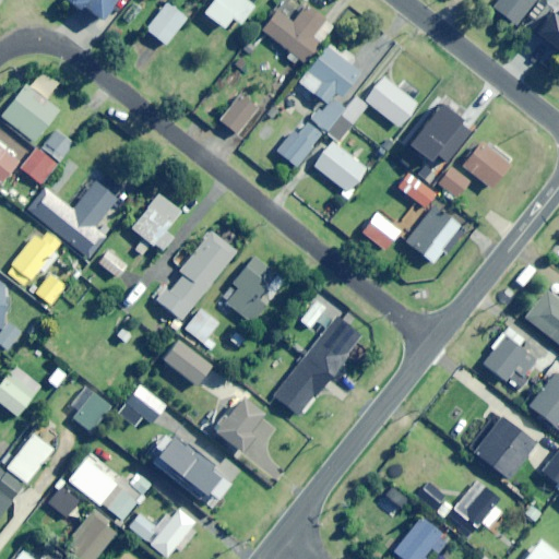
[(106,6),(109,0),(67,0),(78,9),(80,6),(100,20),(109,8),(106,6)]
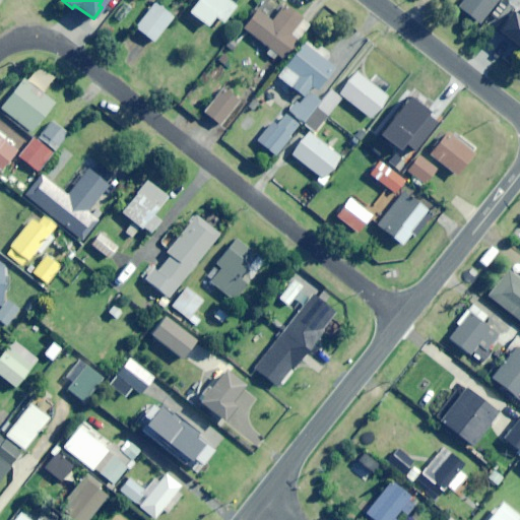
[(226,0),(197,0),(189,12),(207,26),(214,16),(222,22),(235,6),(226,0)]
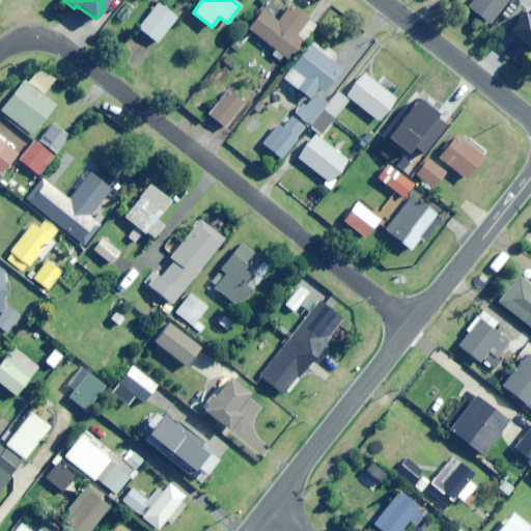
[(474,0),(469,8),(491,24),(498,15),(505,20),(518,5),(510,0),(474,0)]
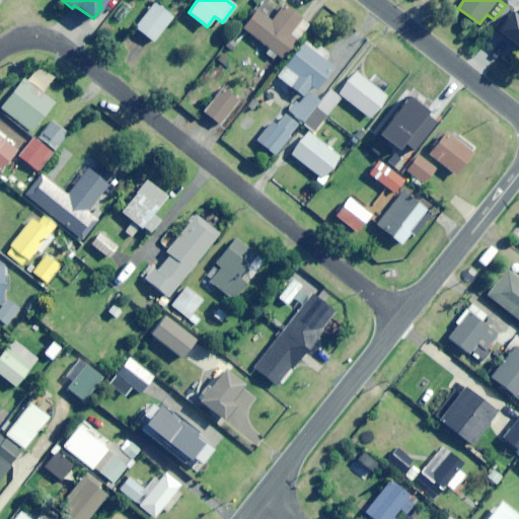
[(153,42),(172,17),(154,3),(135,27),(153,42)]
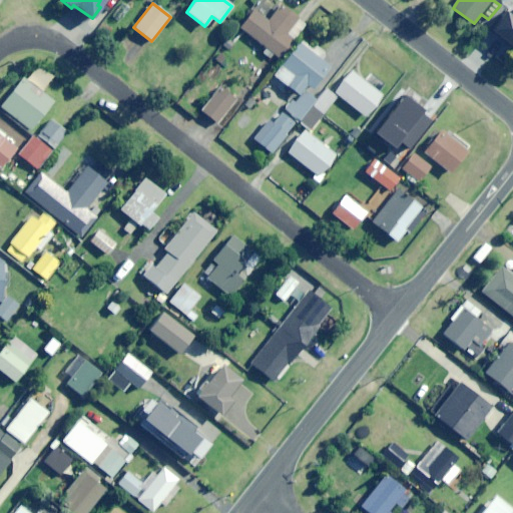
[(512,3),(492,31),(512,47),(512,3)]
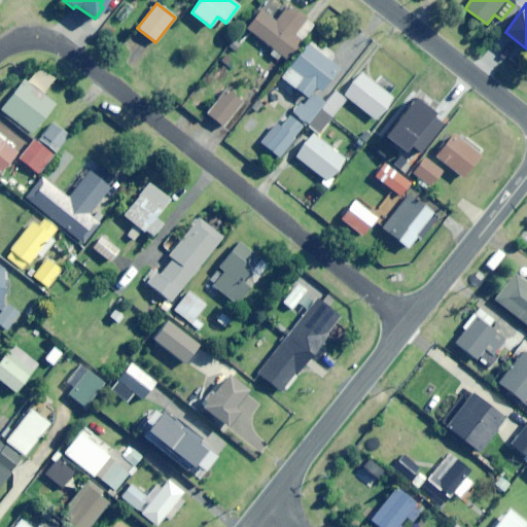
[(286,60),(314,25),(289,4),(274,23),(260,11),(248,28),(286,60)]
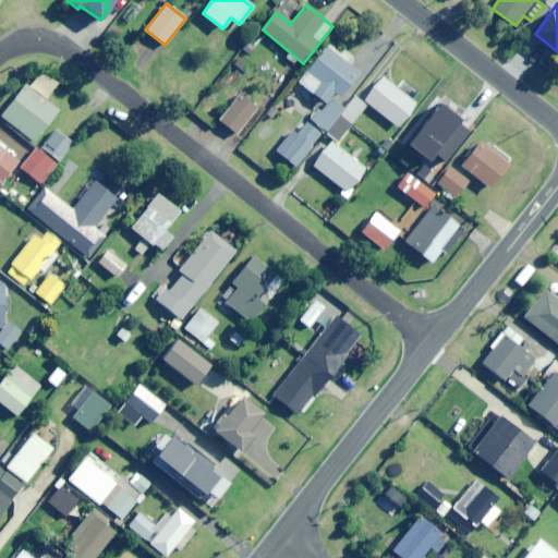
[(250,45),(261,32),(251,23),(240,37),(250,45)]
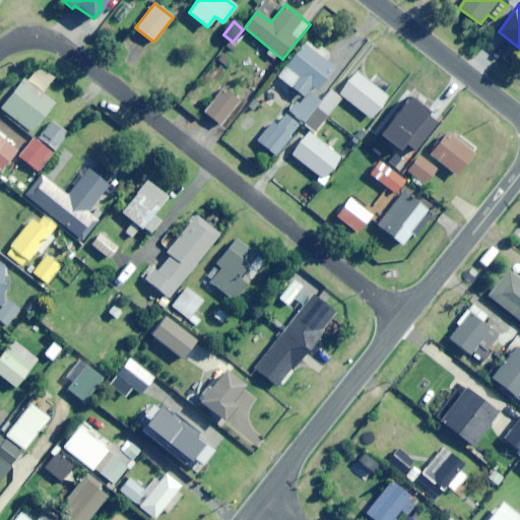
[(316,90),(333,68),(303,44),(276,76),(302,96),(310,86),(316,90)]
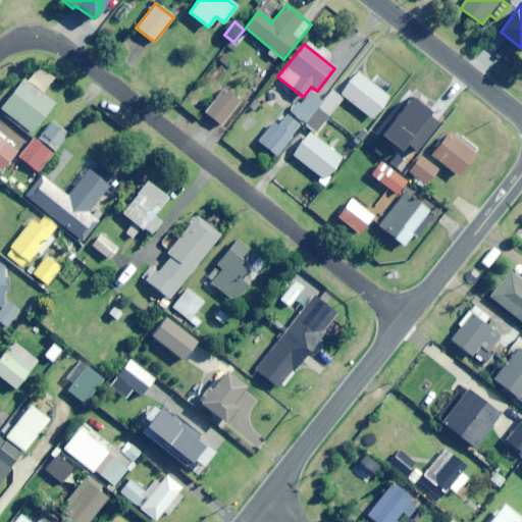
[(372,118),(388,98),(357,72),(340,93),(372,118)]
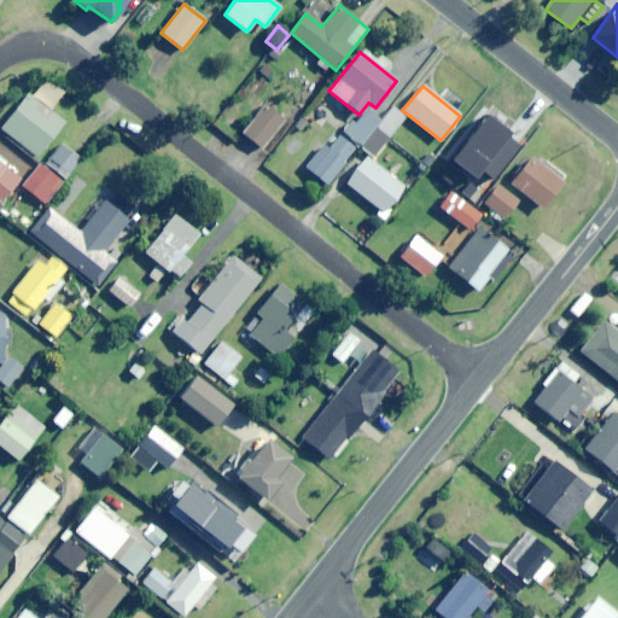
[(38,157),(64,122),(28,94),(1,129),(38,157)]
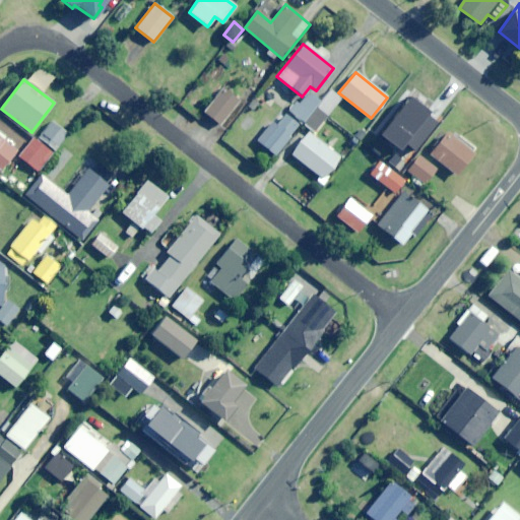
[(272,105),(278,94),(268,87),(262,99),(272,105)]
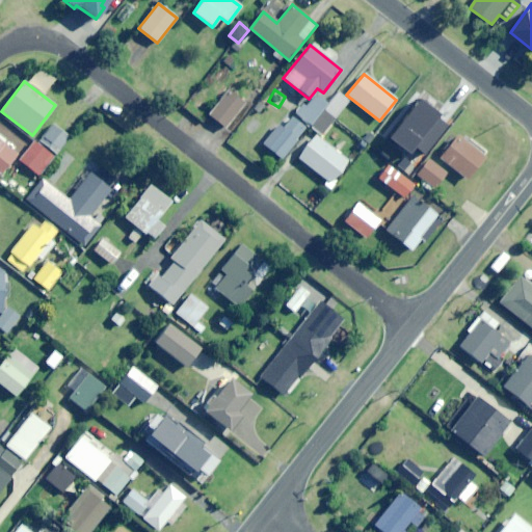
[(204,122),(209,114),(225,128),(244,103),(227,90),(212,109),(195,97),(187,108),(204,122)]
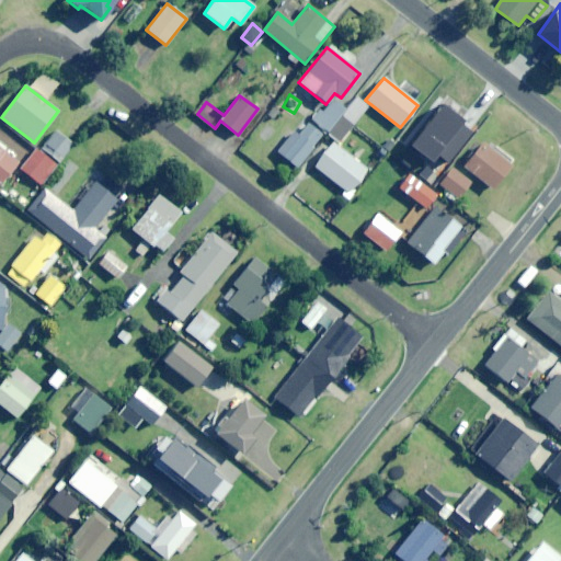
[(341,141),(367,106),(355,96),(345,110),(333,100),(316,123),(341,141)]
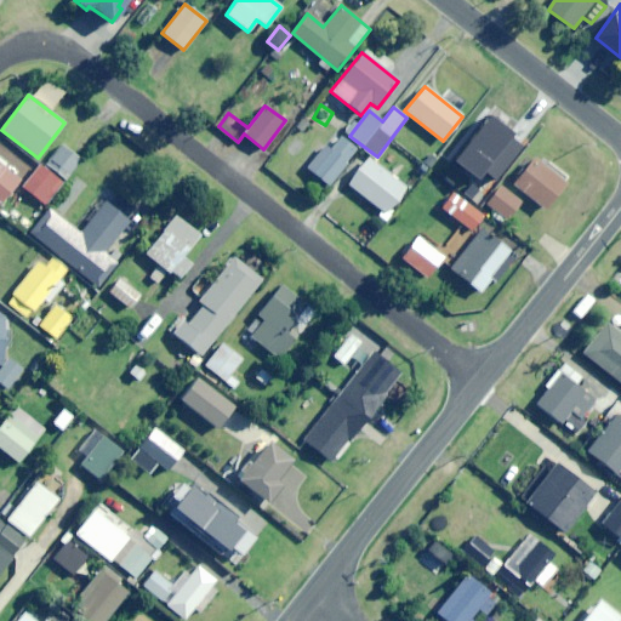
[(328,188),(357,151),(340,137),(311,175),(328,188)]
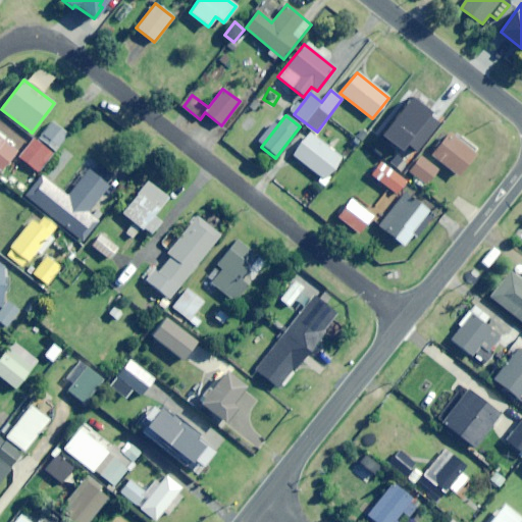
[(55,151),(68,135),(51,120),(38,137),(55,151)]
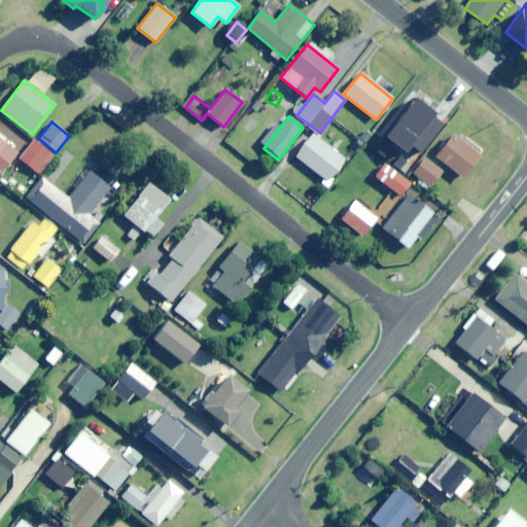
[(414,153),(421,144),(393,121),(375,145),(386,154),(389,150),(401,160),(410,149),(414,153)]
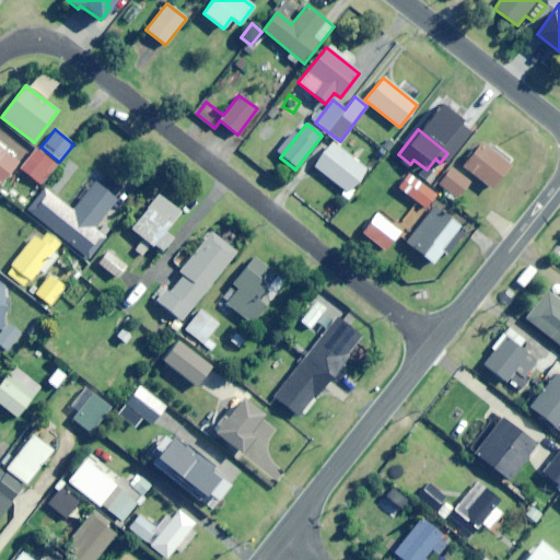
[(348,193),(365,170),(330,142),(313,166),(348,193)]
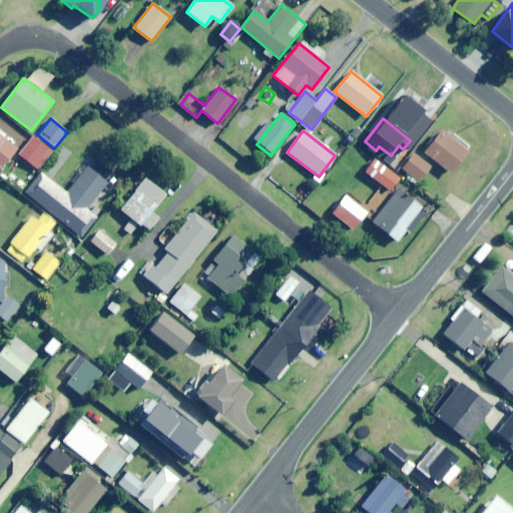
[(450,172),(468,150),(442,130),(425,151),(450,172)]
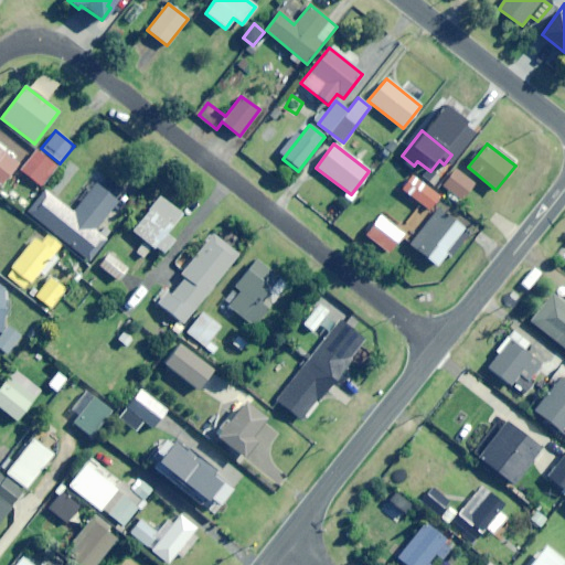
[(0,184),(18,164),(0,149),(0,184)]
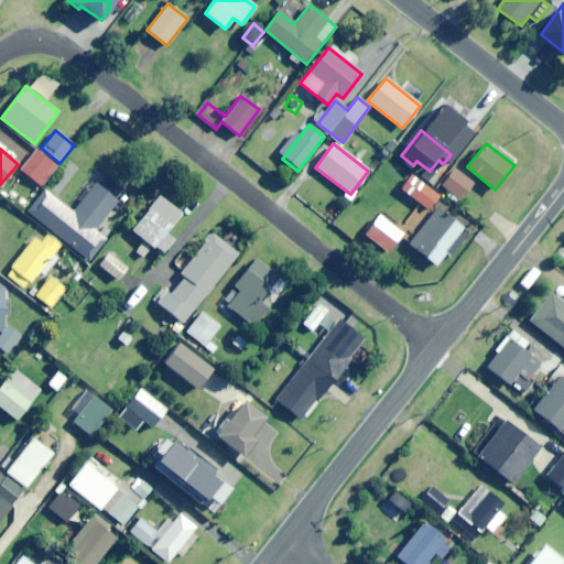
[(41,186),(56,166),(36,151),(21,171),(41,186)]
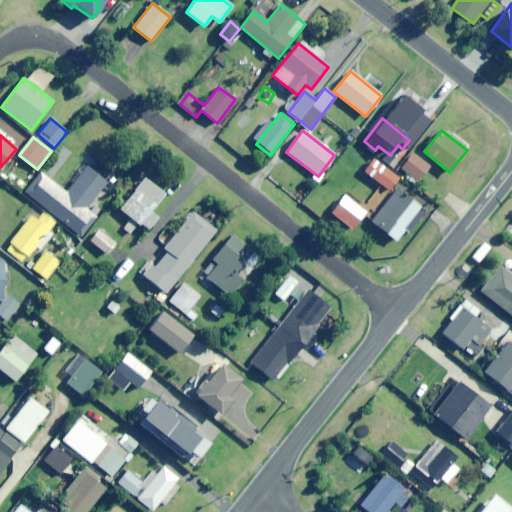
[(413,153),(401,168),(406,171),(402,177),(412,184),(416,179),(418,181),(429,166),(413,153)]
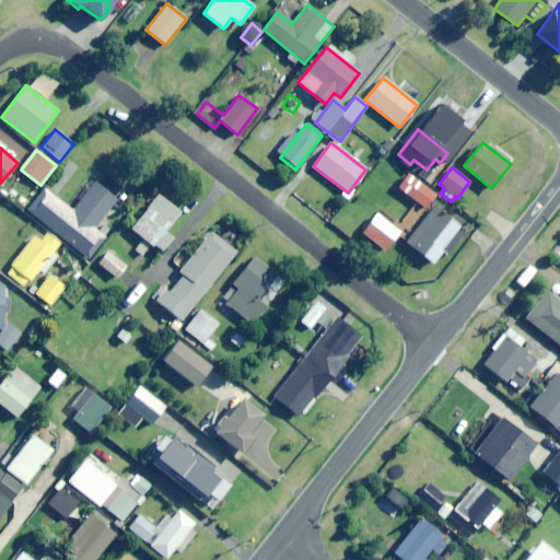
[(94,229),(117,199),(92,179),(70,208),(45,187),(26,210),(88,259),(105,237),(94,229)]
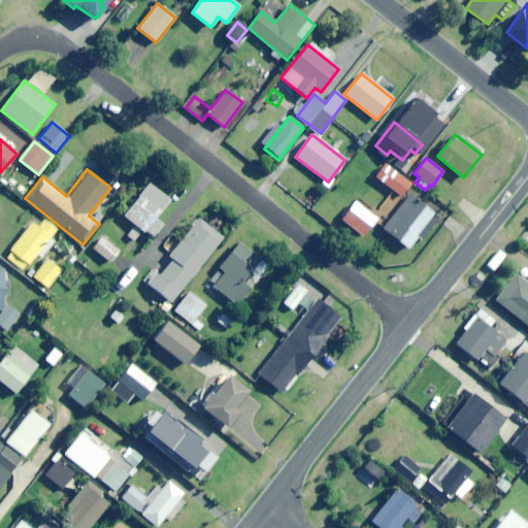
[(400,197),(409,184),(393,171),(384,185),(400,197)]
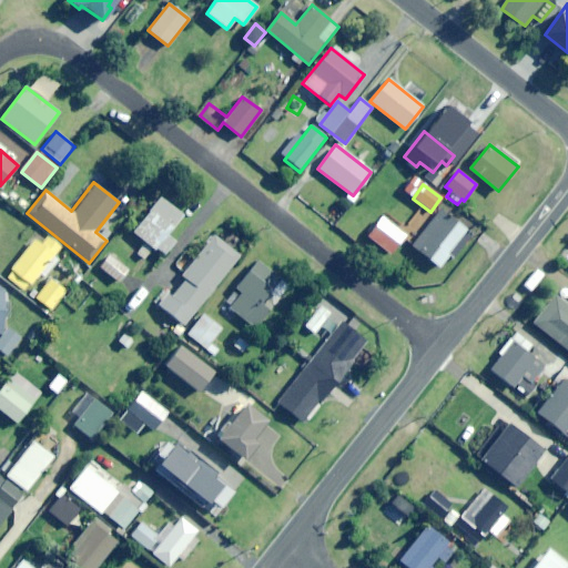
[(22,213),(29,204),(10,190),(3,199),(22,213)]
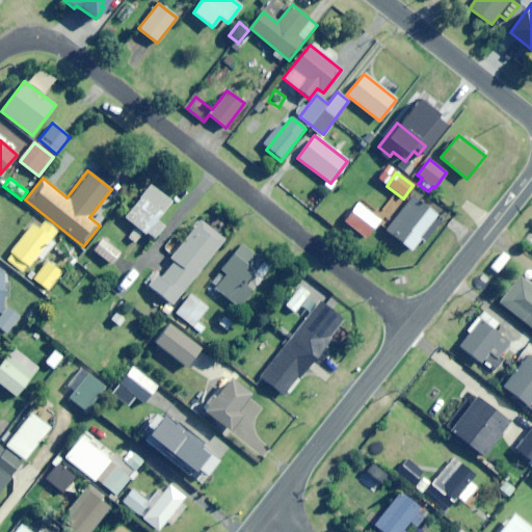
[(155,220),(170,203),(150,185),(124,216),(136,228),(129,237),(135,242),(144,232),(153,239),(163,227),(155,220)]
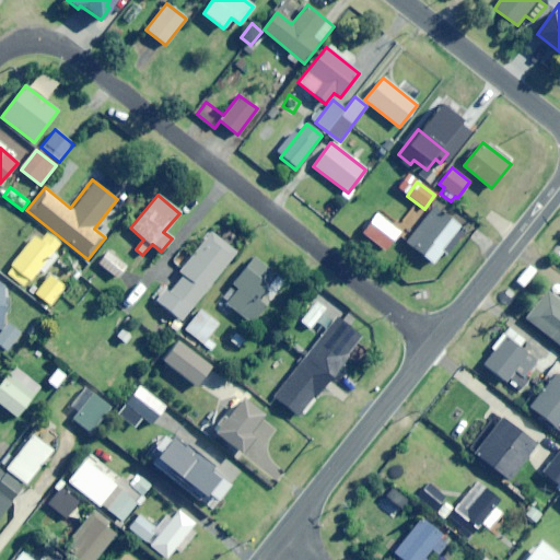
[(447,256),(465,232),(433,208),(406,243),(433,264),(442,252),(447,256)]
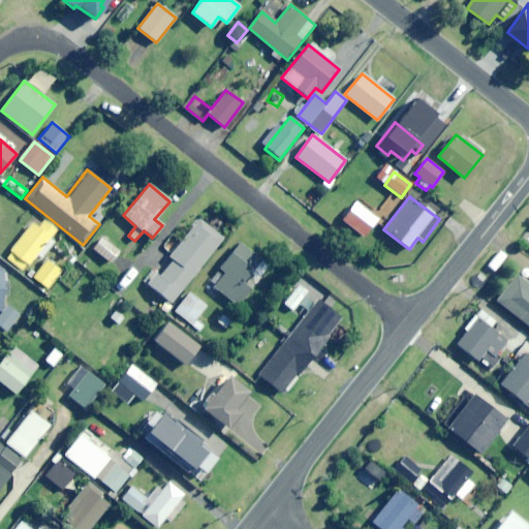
[(364,237),(377,219),(355,204),(343,221),(364,237)]
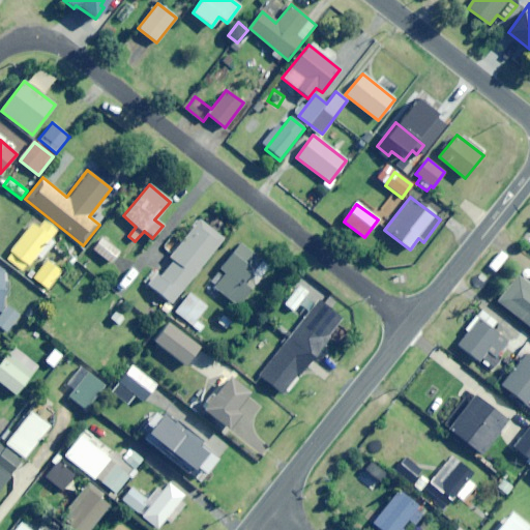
[(16,257),(10,263),(21,271),(26,265),(28,266),(36,256),(40,260),(55,242),(50,238),(56,231),(43,221),(38,228),(32,224),(9,252),(16,257)]
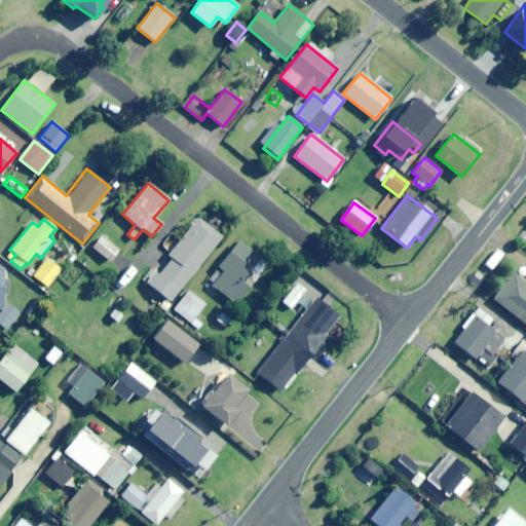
[(170,302),(221,237),(198,219),(147,284),(170,302)]
